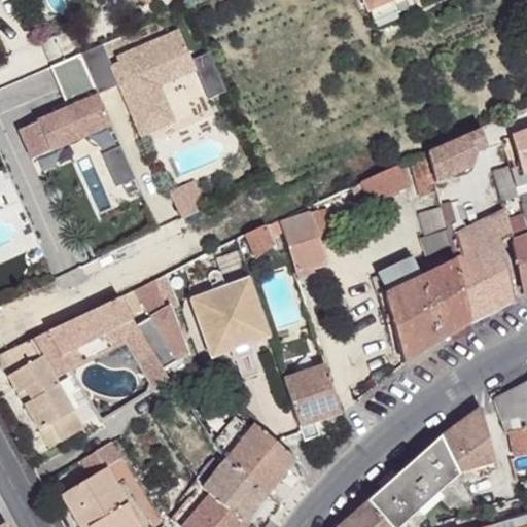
[(364,0),(370,11),(394,0),(364,0)]
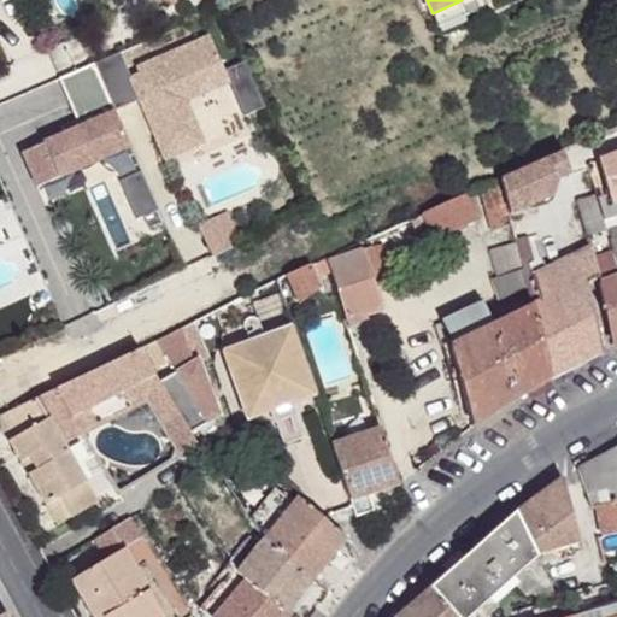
[(121,51),(93,62),(115,112),(140,101),(145,99),(147,105),(142,106),(164,162),(204,145),(186,104),(192,86),(224,72),(209,36),(136,68),(139,72),(130,76),(121,51)]
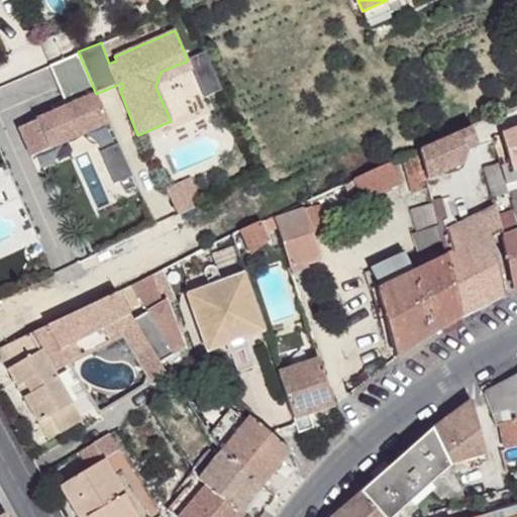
[(109,123),(96,94),(78,52),(48,65),(64,101),(52,106),(55,112),(19,128),(31,158),(109,123)]
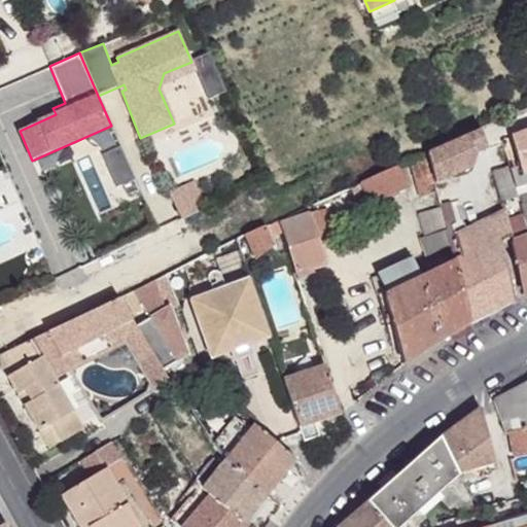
[(191,62),(164,73),(159,89),(197,72),(191,62)]
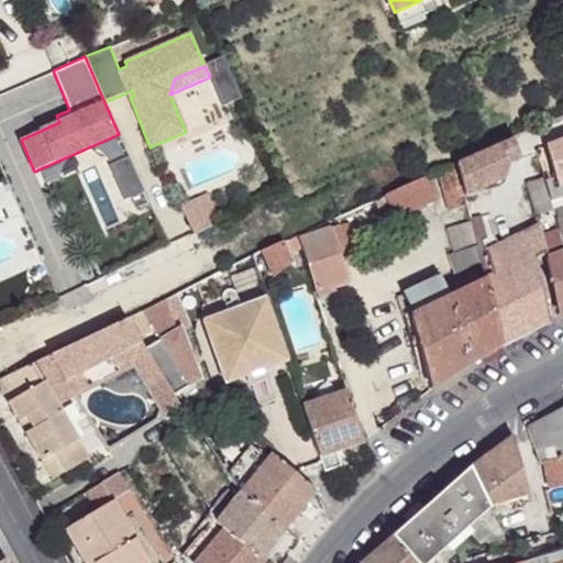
[(236,88),(230,73),(216,79),(222,95),(236,88)]
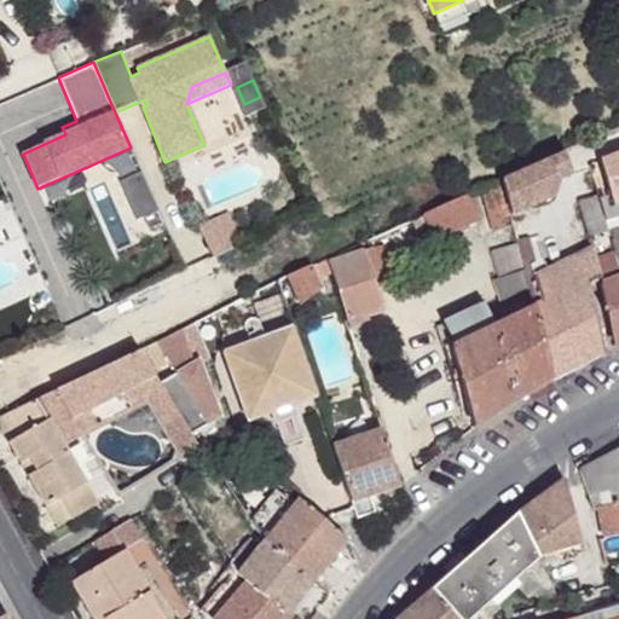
[(249,115),(266,108),(260,97),(244,104),(249,115)]
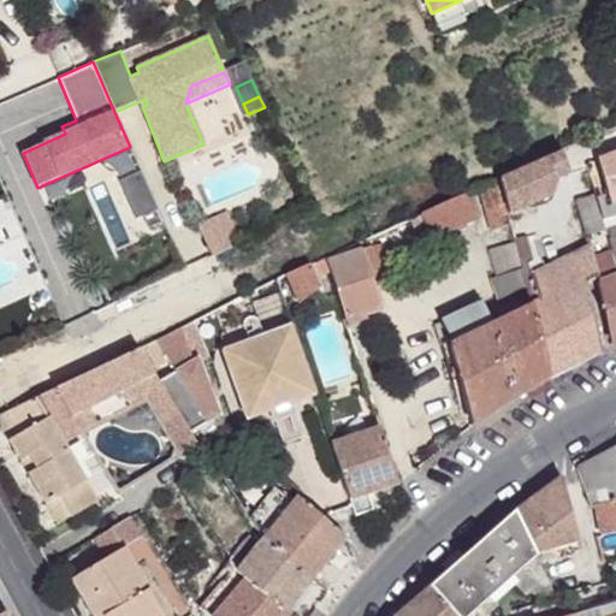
[(562,152),(497,179),(505,207),(507,215),(550,196),(555,183),(554,181),(568,173),(562,152)]
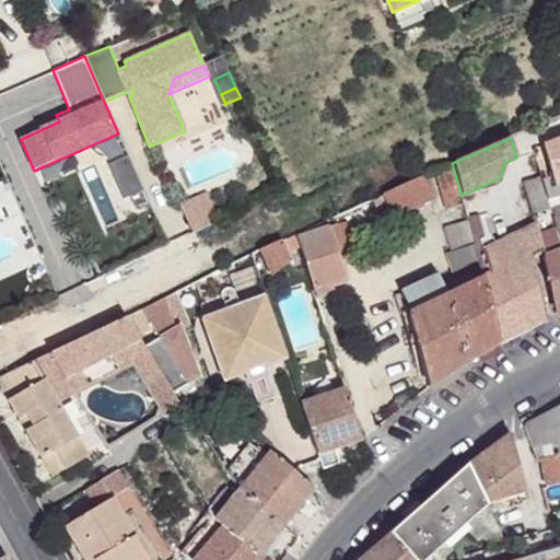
[(559,138),(543,146),(552,177),(555,185),(556,185),(558,191),(559,190),(559,138)]
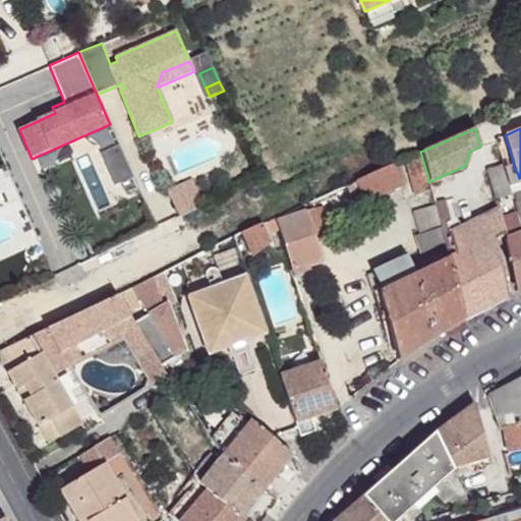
[(133,178),(119,146),(101,154),(115,186),(121,183),(133,178)]
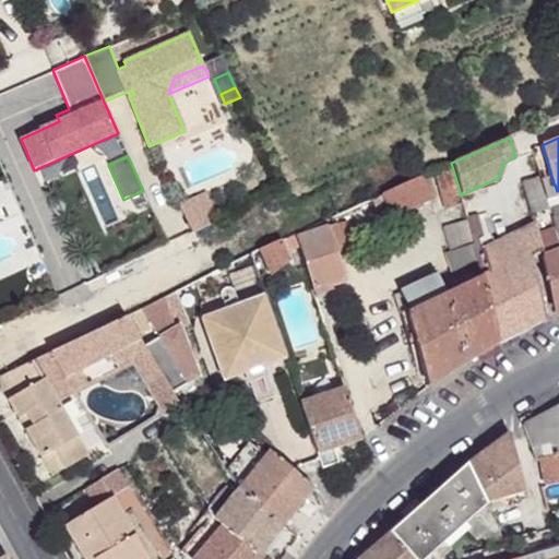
[(40,185),(68,170),(63,161),(36,175),(40,185)]
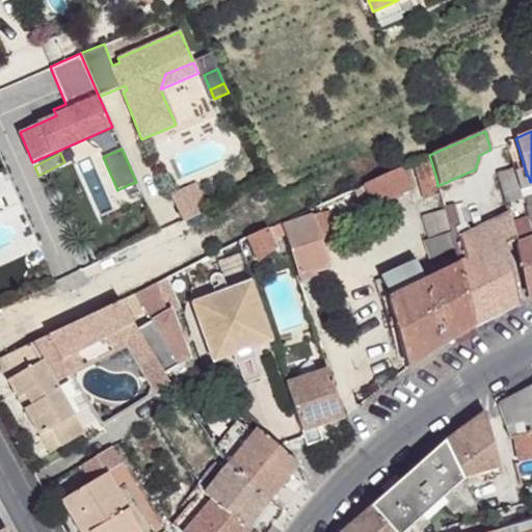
[(436,179),(429,155),(415,160),(424,200),(440,195),(437,186),(436,179)]
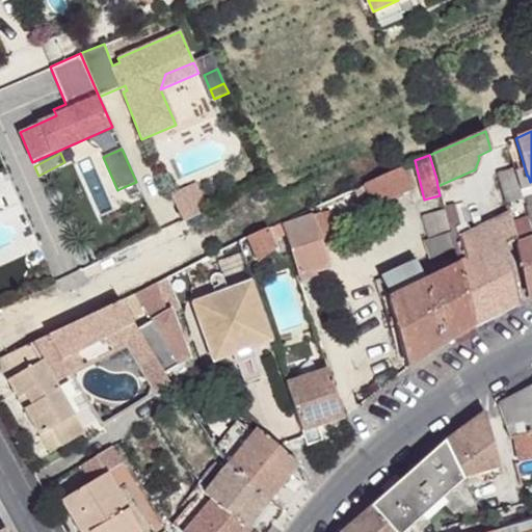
[(514,171),(513,168),(497,173),(506,204),(524,198),(521,190),(514,171)]
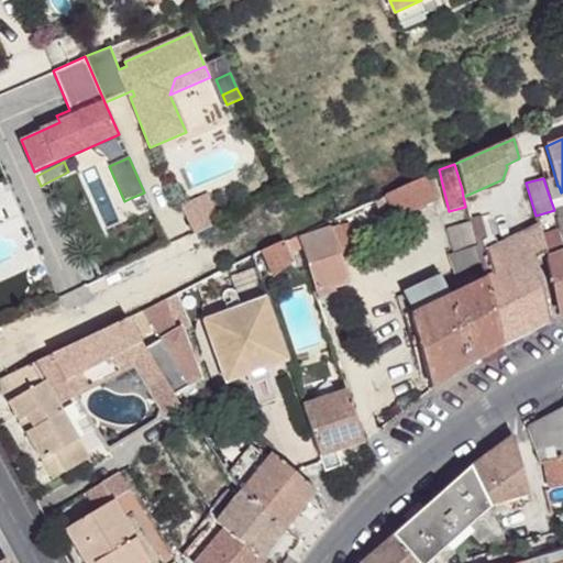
[(555,178),(544,181),(551,201),(562,196),(562,191),(561,192),(559,186),(558,186),(555,178)]
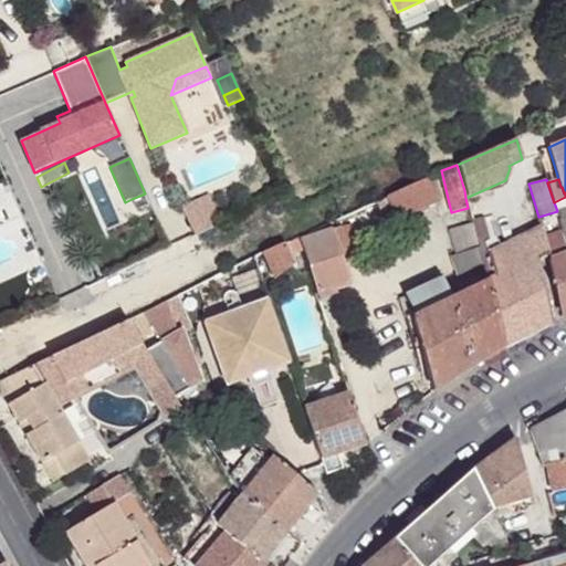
[(377,202),(381,215),(394,210),(397,218),(399,217),(411,211),(415,210),(426,205),(433,201),(426,180),(386,197),(386,198),(377,202)]
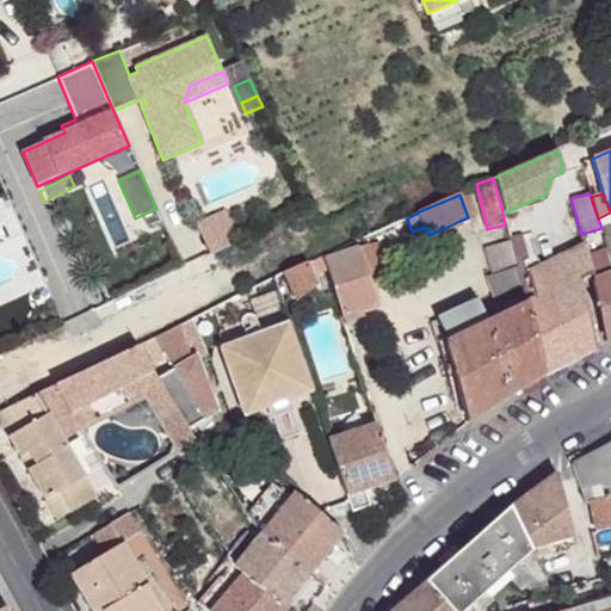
[(161,221),(156,209),(142,215),(148,227),(161,221)]
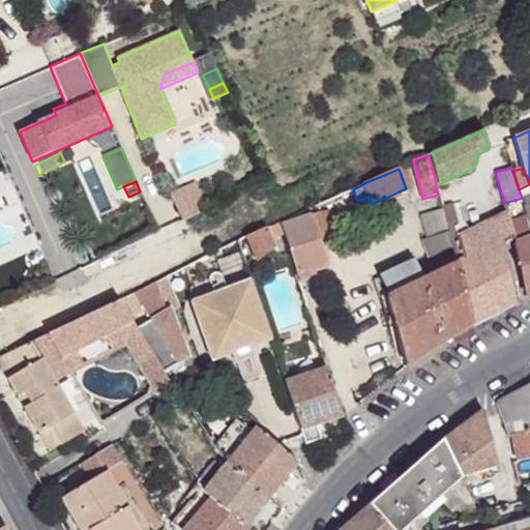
[(170,194),(181,219),(206,208),(195,182),(170,194)]
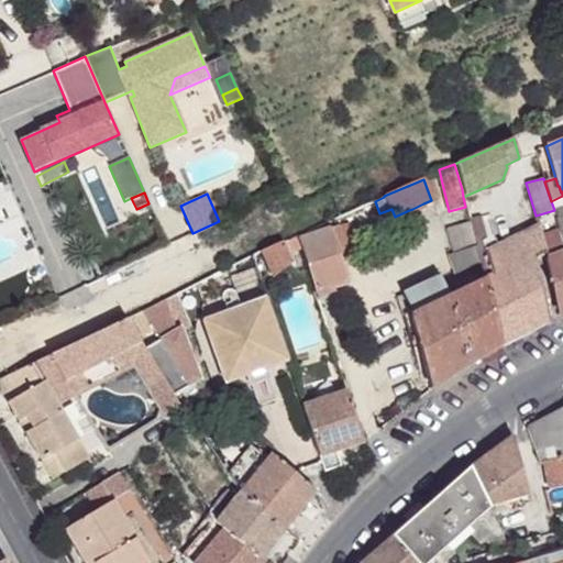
[(409,210),(397,216),(399,220),(411,214),(409,210)]
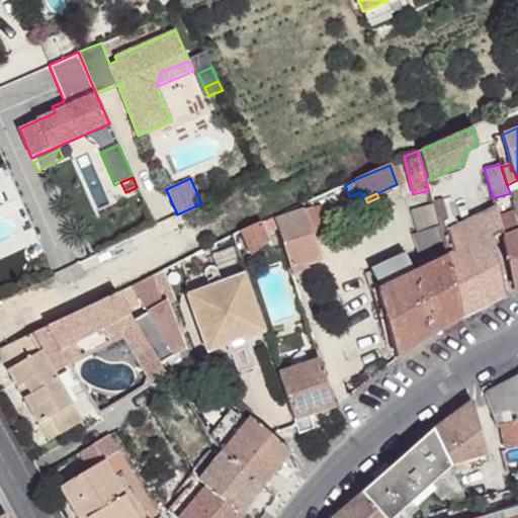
[(446,257),(460,317),(506,294),(493,237),(503,233),(498,217),(496,207),(458,226),(454,217),(449,197),(433,204),(438,227),(442,243),(446,257)]
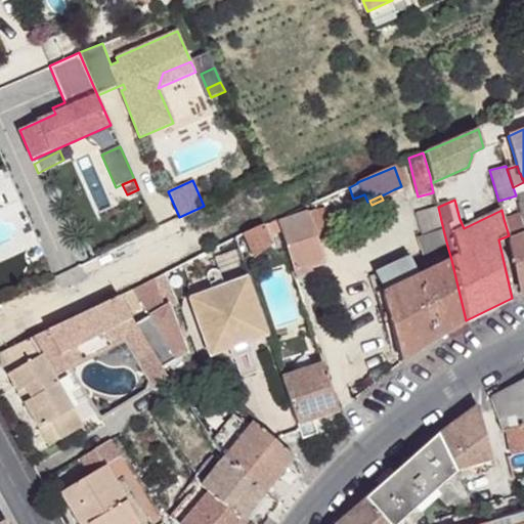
[(314,210),(322,233),(332,230),(323,207),(314,210)]
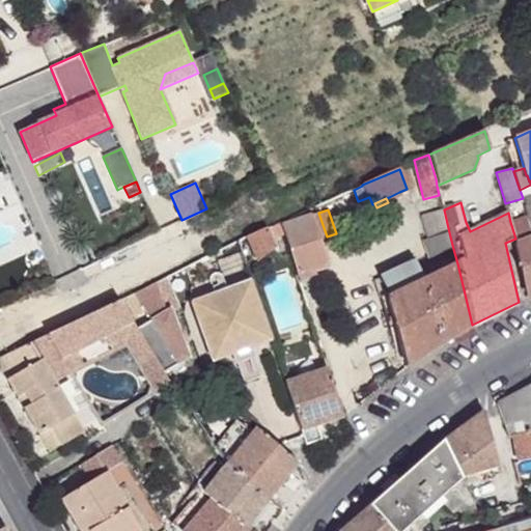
[(427,256),(453,249),(449,232),(443,210),(422,215),(428,239),(423,240),(427,256)]
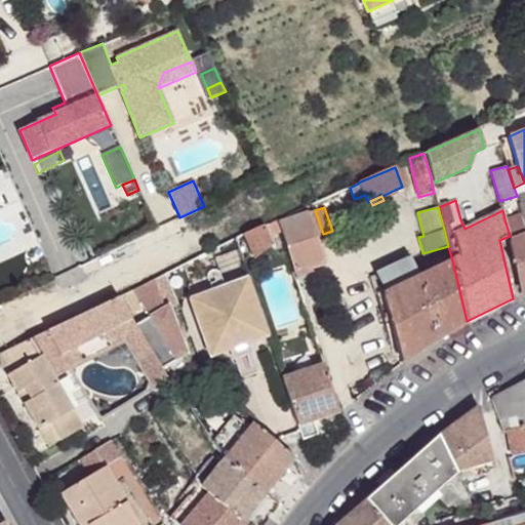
[(292,274),(325,264),(317,236),(323,234),(315,210),(276,223),(292,274)]
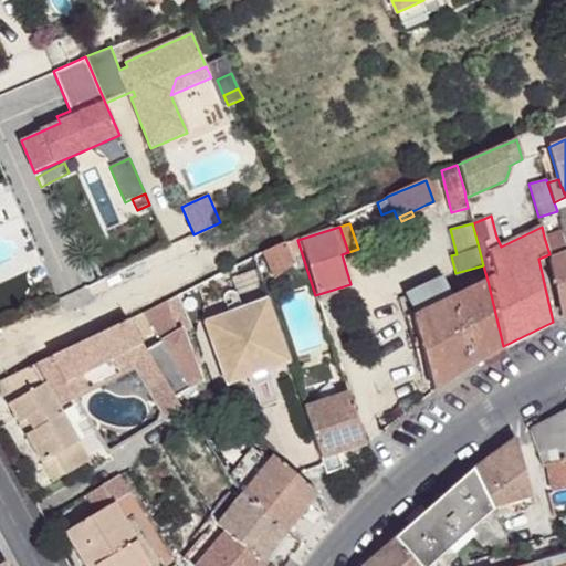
[(562,317),(565,315),(565,247),(562,231),(544,237),(552,257),(548,257),(562,317)]
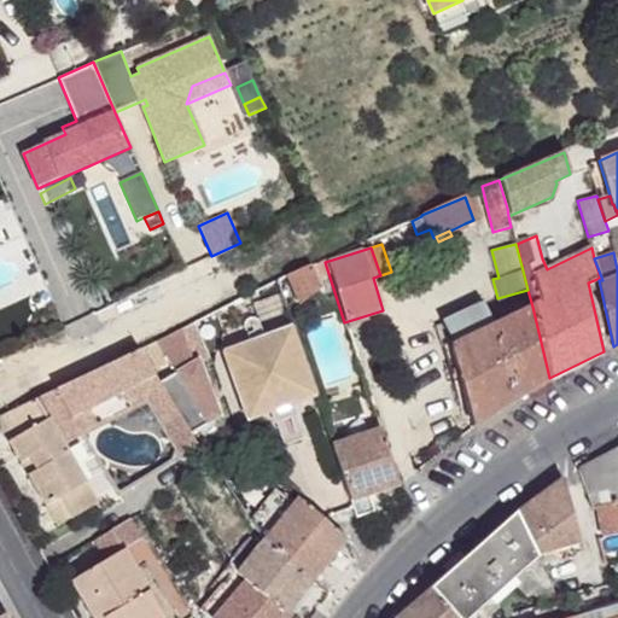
[(310,264),(286,277),(298,304),(320,287),(310,264)]
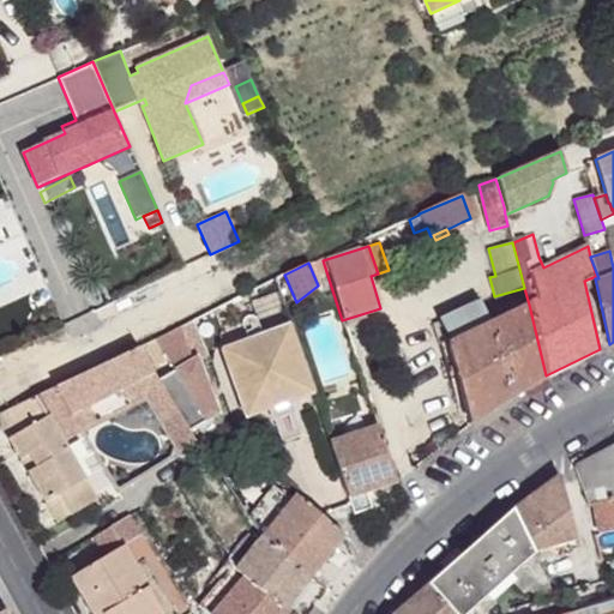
[(470,423),(546,375),(529,305),(488,325),(477,302),(439,321),(446,344),(470,423)]
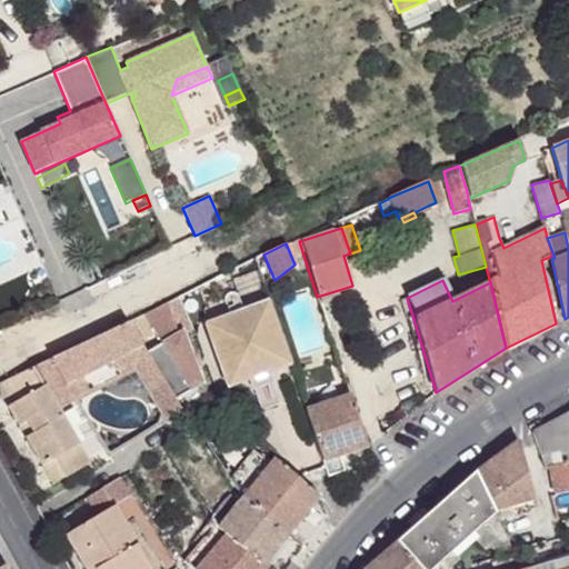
[(413,319),(407,298),(401,299),(408,320),(413,319)]
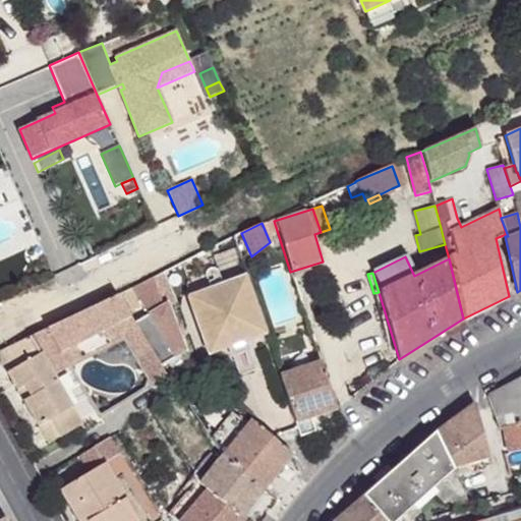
[(188,297),(209,355),(266,334),(247,276),(188,297)]
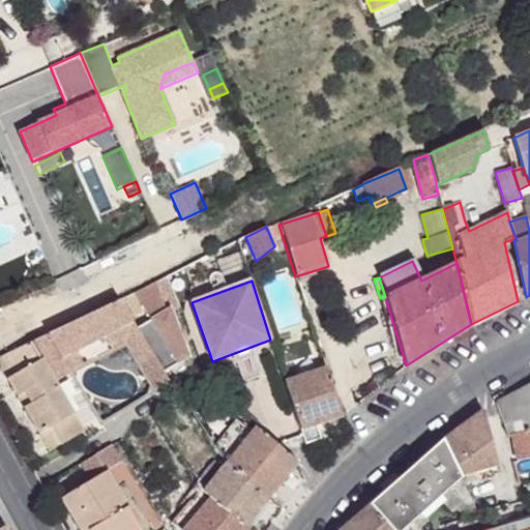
[(187,357),(171,307),(166,311),(155,283),(134,293),(150,320),(137,328),(164,373),(187,357)]
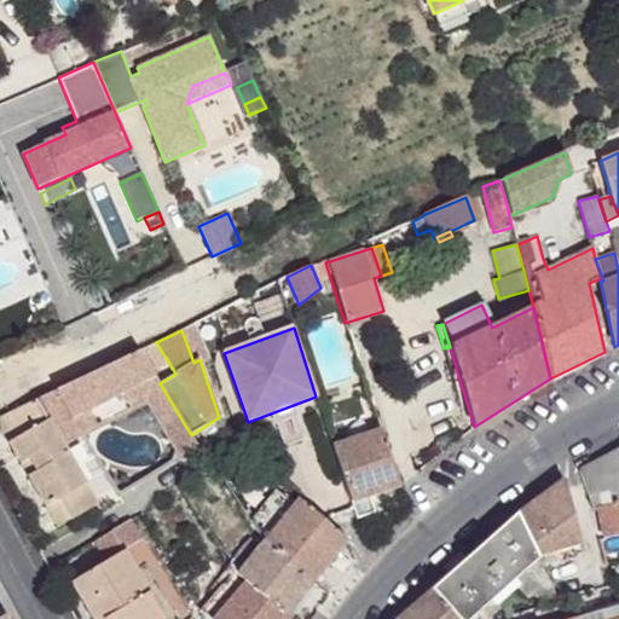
[(55,391),(71,420),(125,394),(137,388),(156,379),(139,351),(55,391)]
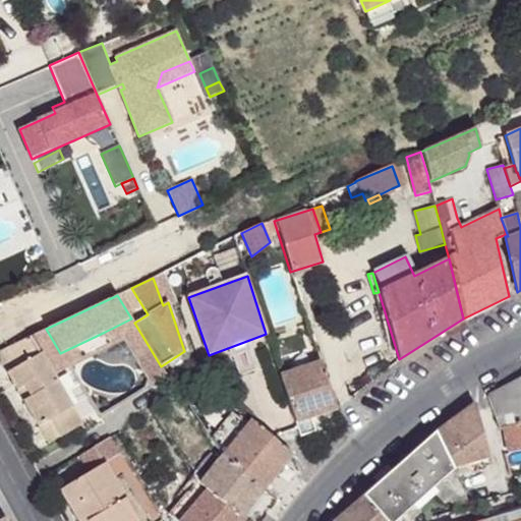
[(161,366),(134,323),(131,319),(115,327),(150,385),(166,374),(161,366)]
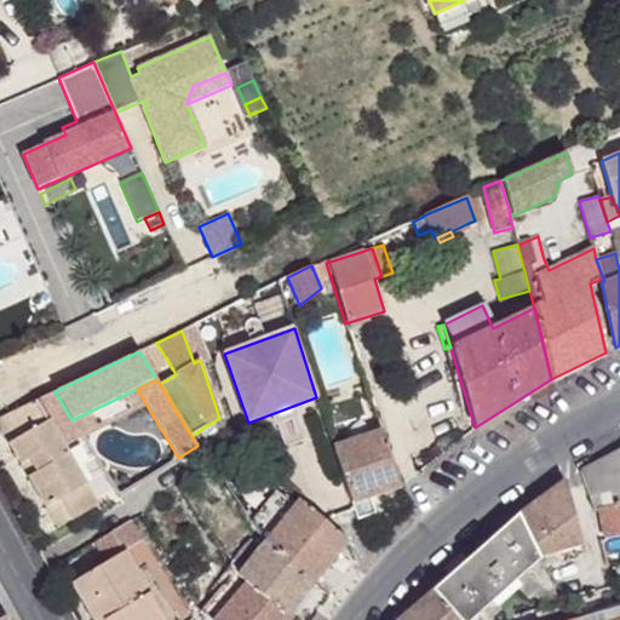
[(70,522),(98,506),(55,429),(72,420),(55,391),(0,418),(0,429),(22,465),(30,460),(38,472),(28,477),(49,509),(59,501),(70,522)]
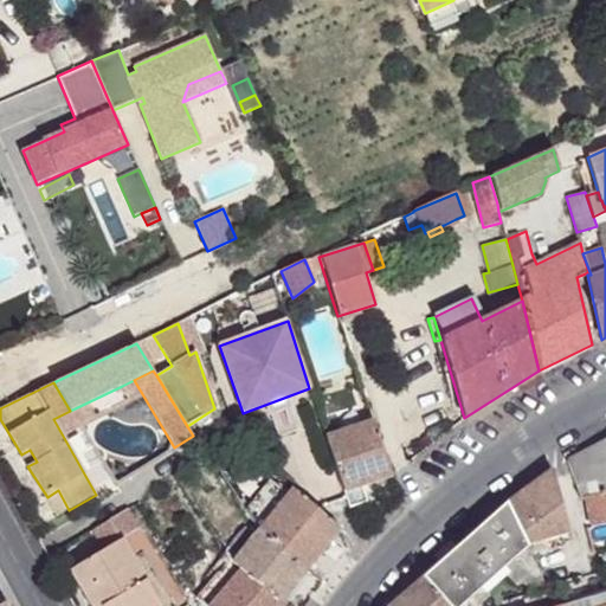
[(70,411),(81,430),(130,404),(122,386),(70,411)]
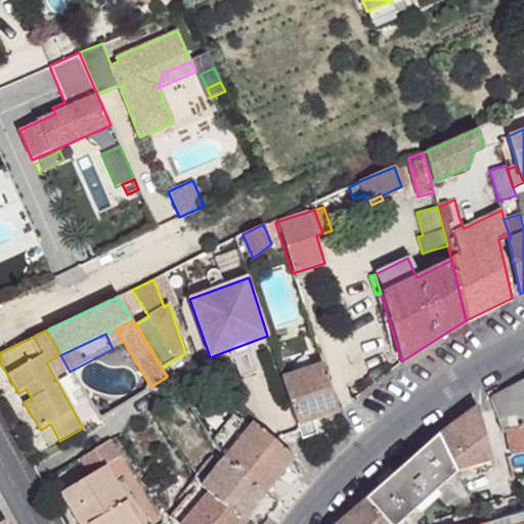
[(83,428),(98,419),(70,372),(60,355),(46,362),(83,428)]
